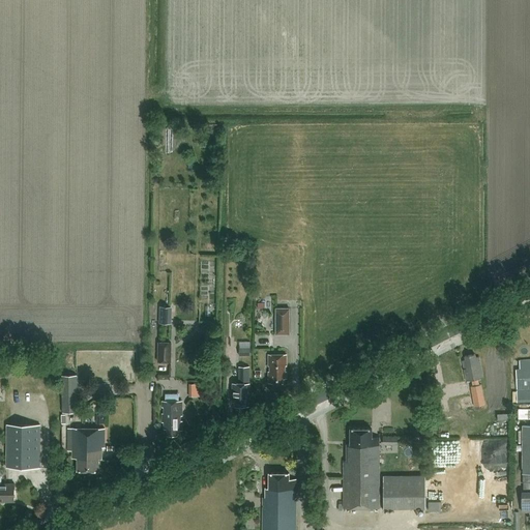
[(160,306),(160,323),(172,323),(172,306),(160,306)]
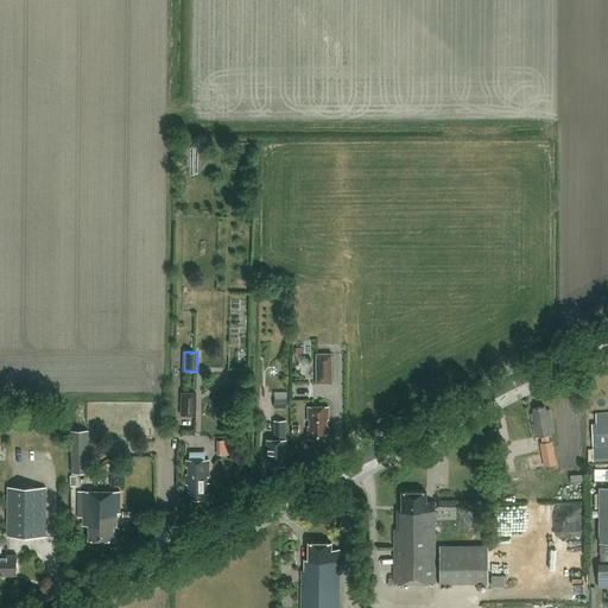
[(317,353),(317,384),(335,384),(334,353),(317,353)]
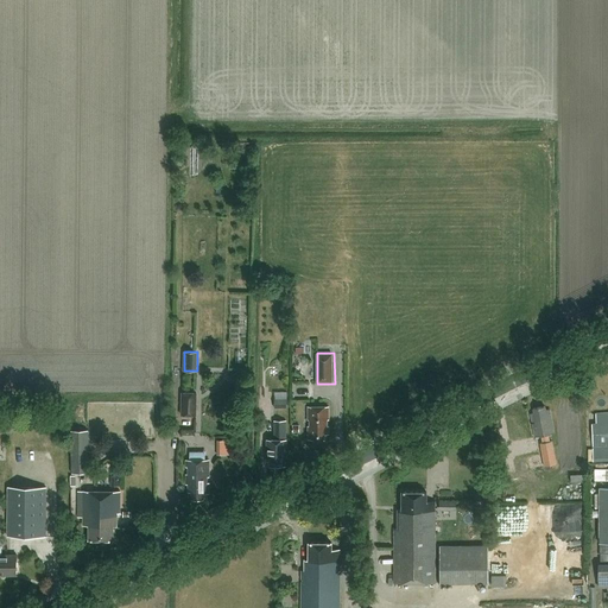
[(183,392),(182,416),(197,416),(198,392),(183,392)]
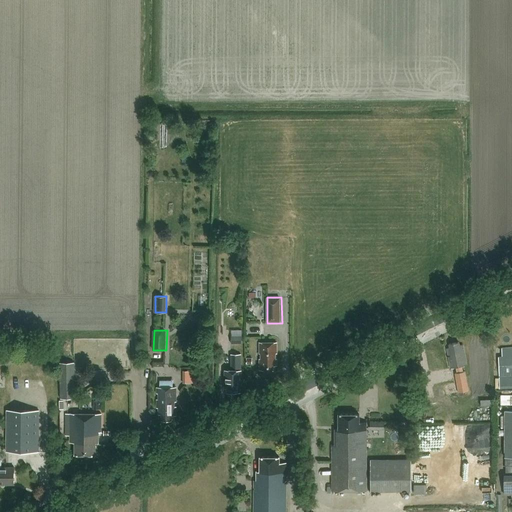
[(231,330),(232,344),(243,343),(243,330),(231,330)]
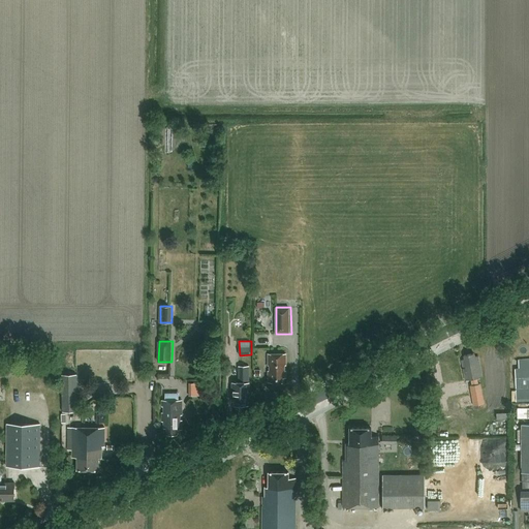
[(287,353),(270,353),(270,365),(271,365),(271,370),(270,370),(270,382),(283,382),(283,377),(287,377),(287,370),(286,370),(286,365),(287,365),(287,353)]
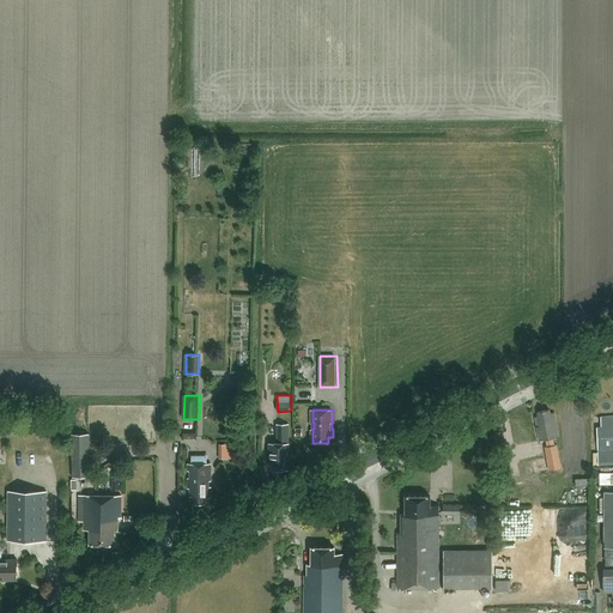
[(554,445),(553,438),(559,437),(554,413),(551,413),(550,410),(538,412),(539,417),(535,417),(540,441),(546,439),(547,447),(545,447),(550,471),(562,468),(557,444),(554,445)]
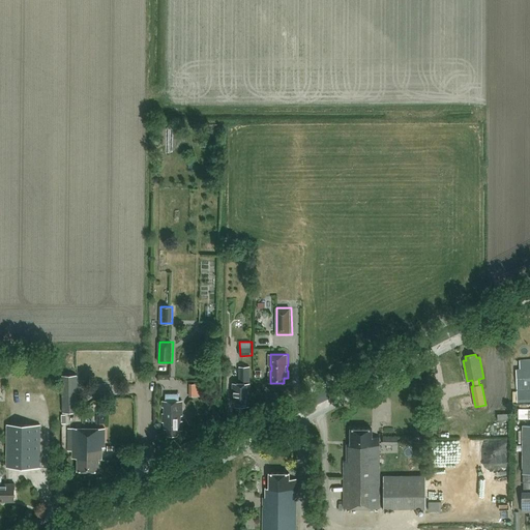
[(529,401),(529,359),(520,360),(520,370),(517,370),(518,402),(529,401)]
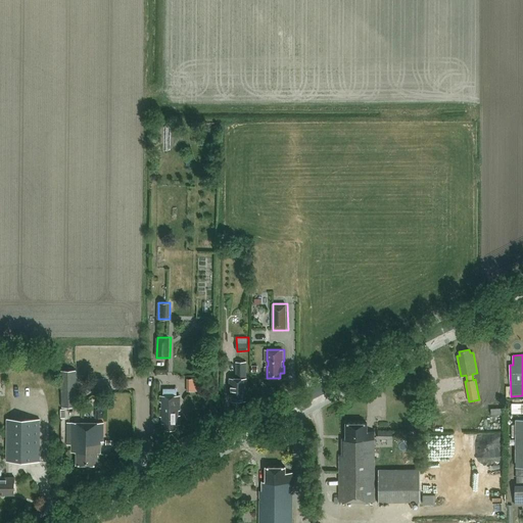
[(233,400),(247,400),(247,378),(247,362),(238,361),(238,377),(231,377),(231,396),(233,396),(233,400)]
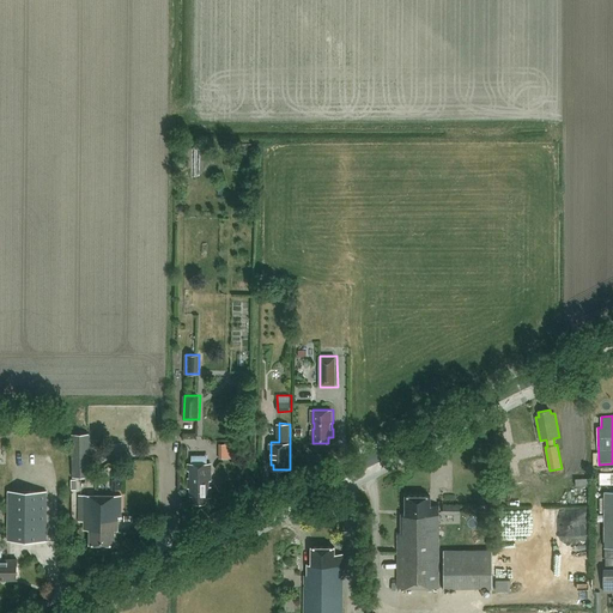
[(91,434),(73,434),(73,477),(89,477),(89,466),(91,466),(91,434)]
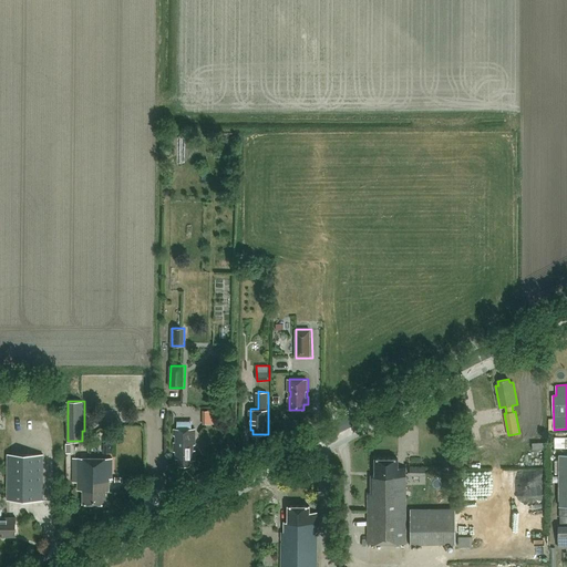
[(215,424),(215,411),(203,411),(203,424),(215,424)]
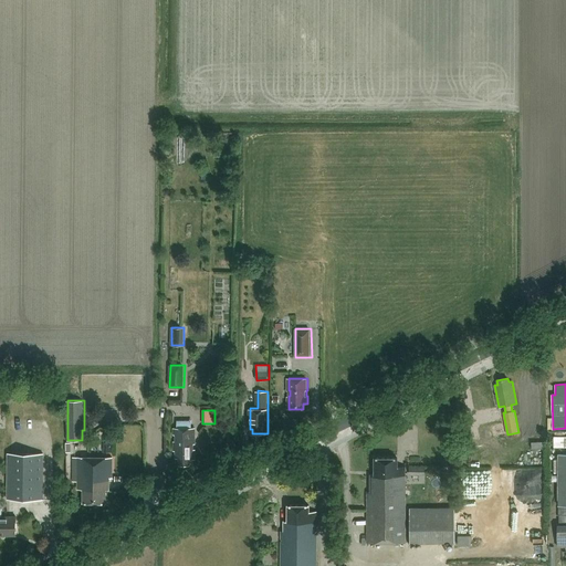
[(195,460),(195,450),(192,450),(192,444),(195,444),(195,428),(174,428),(174,435),(176,435),(176,441),(174,441),(174,451),(176,451),(176,459),(179,458),(179,464),(190,464),(190,460),(195,460)]
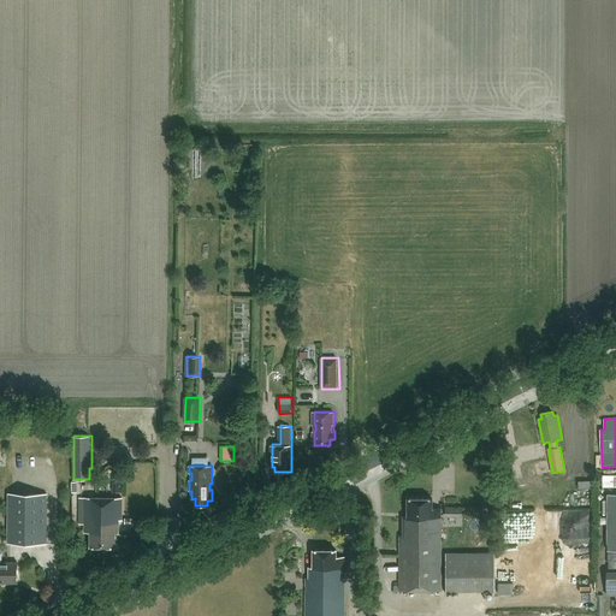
[(544,466),(529,467),(531,487),(546,486),(544,466)]
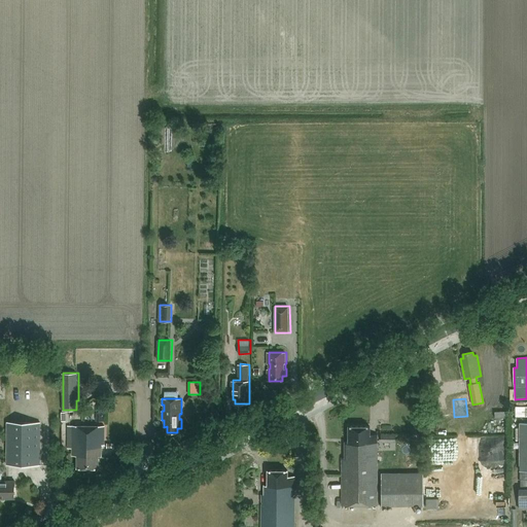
[(7,422),(6,465),(41,465),(41,422),(7,422)]
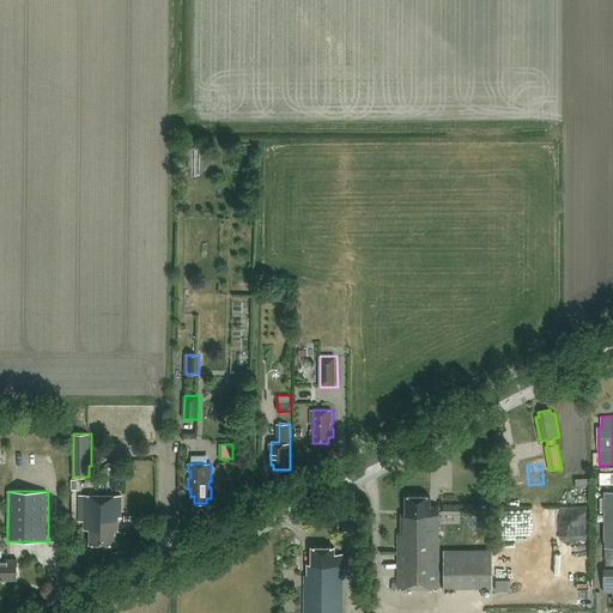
[(121,496),(84,495),(84,496),(79,496),(79,522),(84,522),(84,530),(90,530),(90,545),(114,545),(114,530),(119,530),(119,521),(121,521),(121,496)]
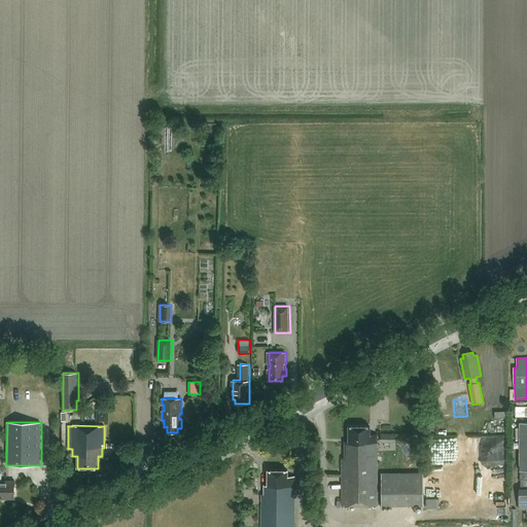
[(377,505),(377,434),(370,434),(370,426),(348,426),(349,442),(345,442),(345,458),(342,458),(342,505),(377,505)]
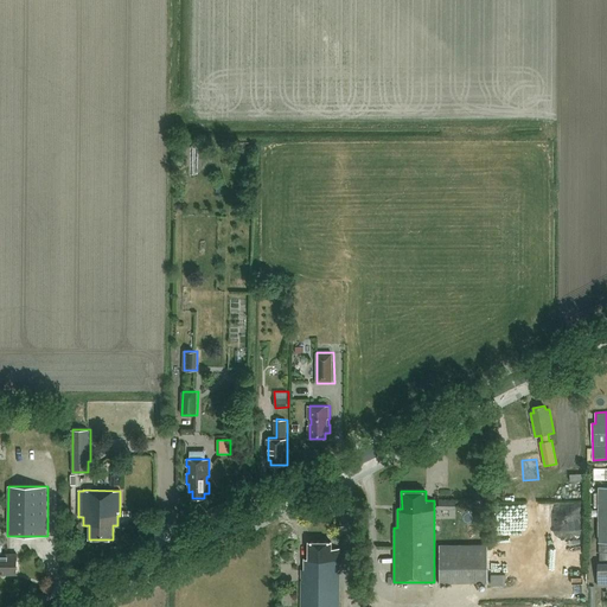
[(440,500),(440,510),(457,510),(457,500),(440,500)]
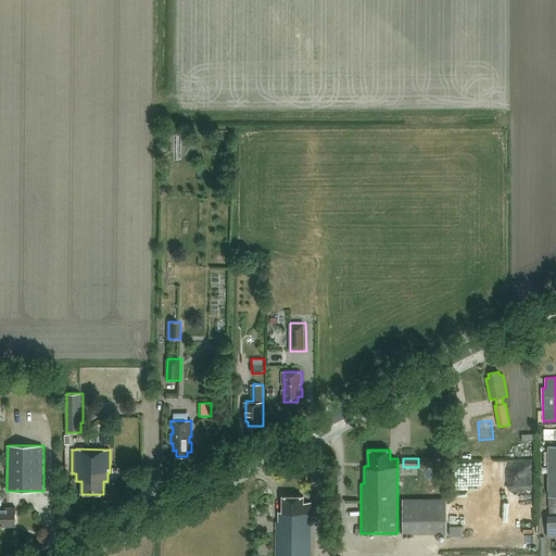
[(310,555),(311,503),(303,503),(303,496),(282,496),(282,512),(279,512),(279,522),(276,522),(275,555),(310,555)]
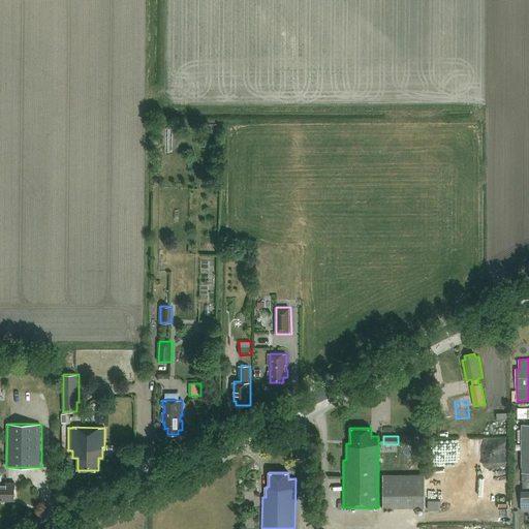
[(0,500),(14,500),(14,483),(2,483),(2,475),(0,474),(0,500)]
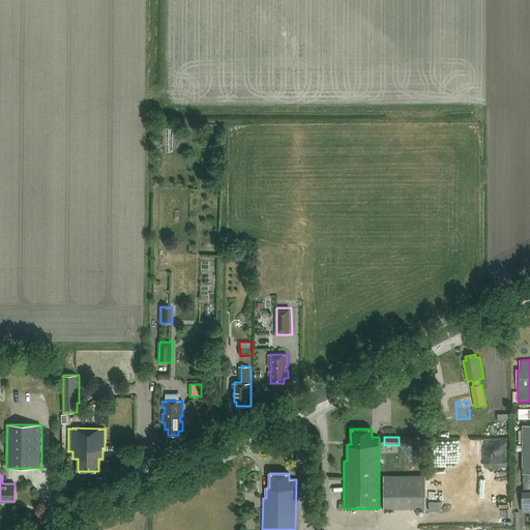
[(442,512),(441,502),(429,502),(429,512),(442,512)]
